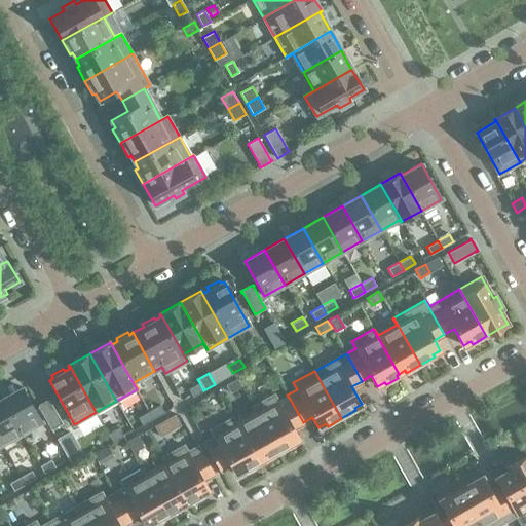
[(241,386),(237,378),(225,384),(230,392),(241,386)]
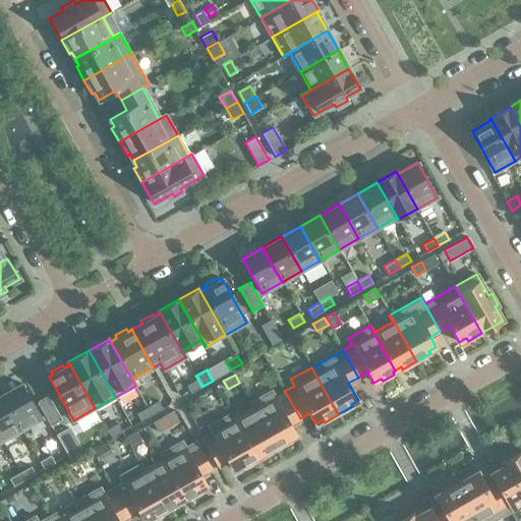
[(186,385),(190,393),(201,387),(197,379),(186,385)]
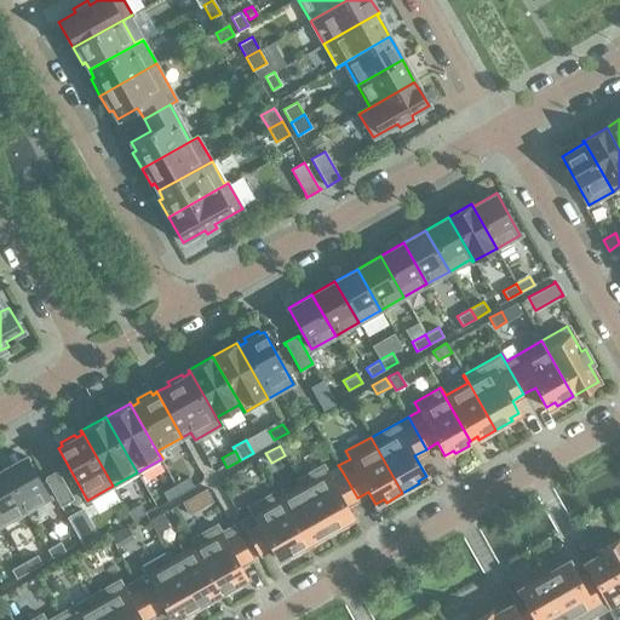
[(26,457),(1,470),(26,511),(49,498),(26,457)]
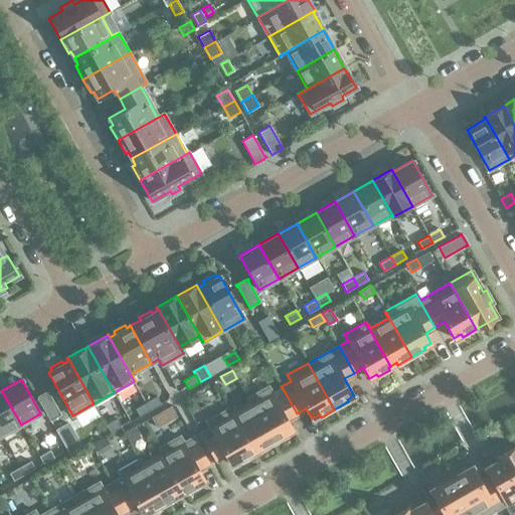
[(247,397),(274,444),(287,437),(286,434),(293,430),(287,419),(297,413),(285,392),(276,398),(268,385),(247,397)]
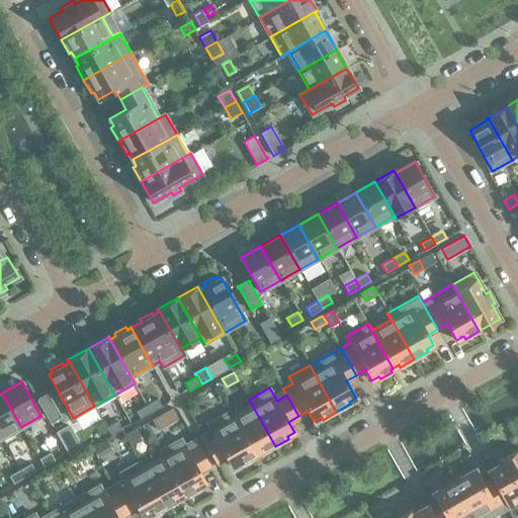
[(1,393),(0,393),(0,434),(2,438),(21,427),(1,393)]
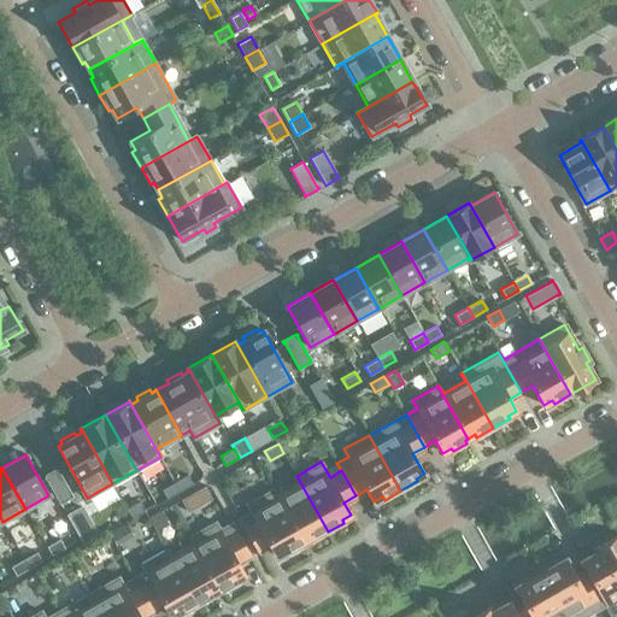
[(59,504),(72,497),(58,471),(59,470),(58,469),(43,476),(45,479),(46,479),(59,504)]
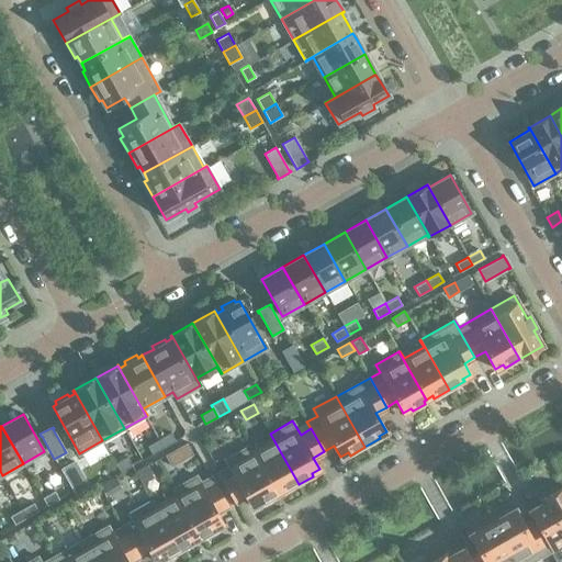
[(164,448),(176,440),(171,433),(159,439),(164,448)]
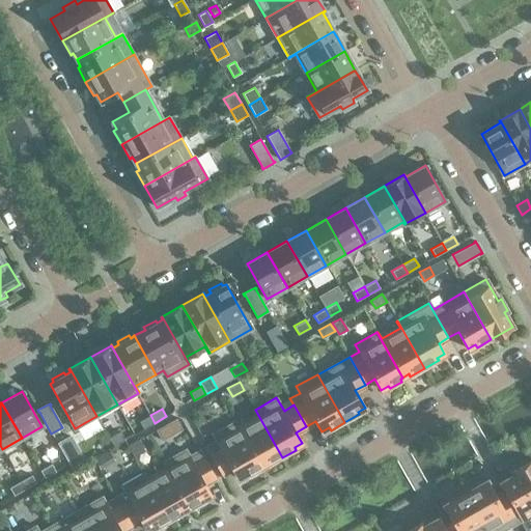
[(268,466),(282,457),(255,410),(254,411),(257,417),(239,427),(235,421),(234,421),(259,467),(266,463),(268,466)]
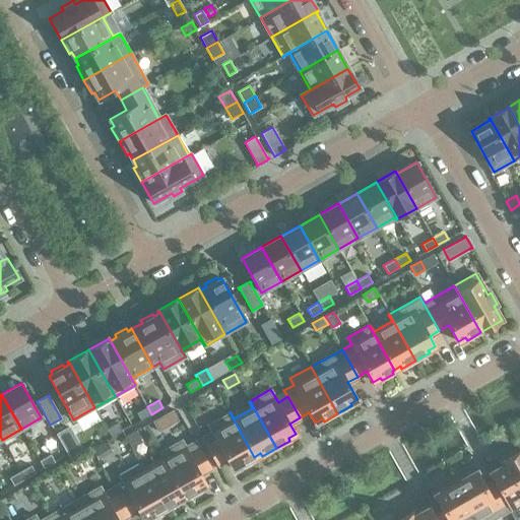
[(140,420),(151,414),(147,406),(136,412),(140,420)]
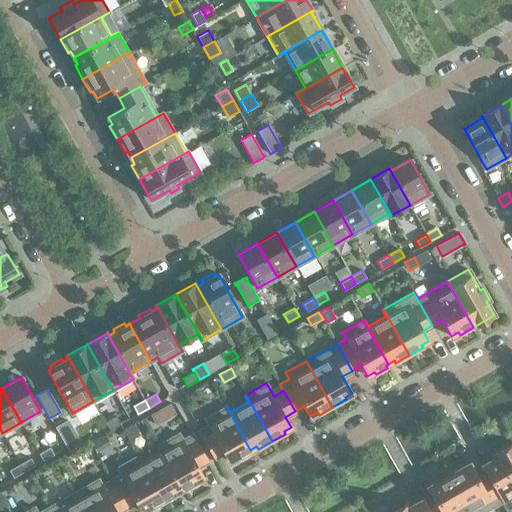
[(250,450),(226,406),(205,418),(209,424),(199,430),(214,457),(224,452),(230,462),(237,458),(238,460),(250,454),(248,451),(250,450)]
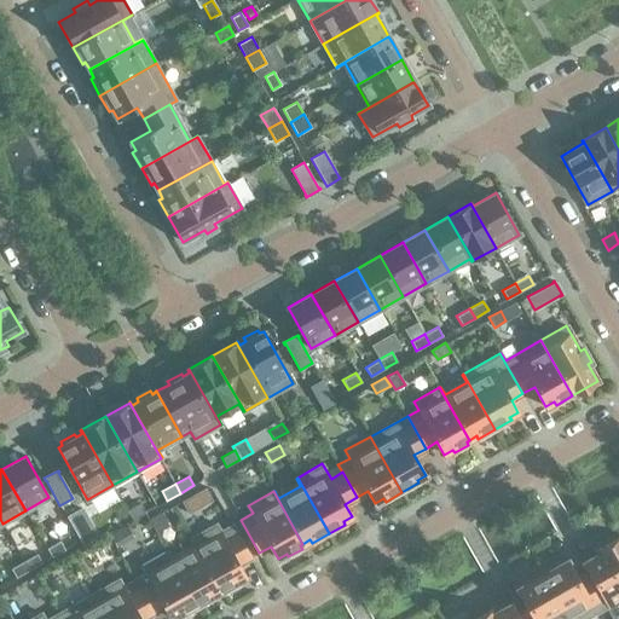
[(132,520),(145,513),(140,503),(127,510),(132,520)]
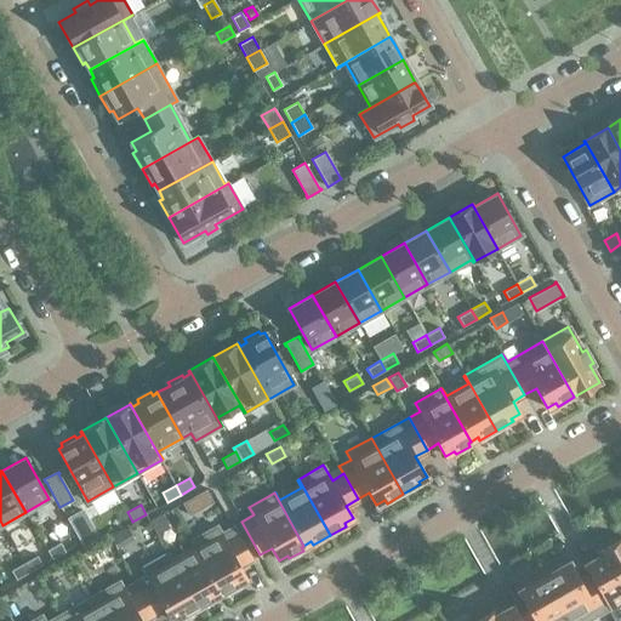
[(163,513),(149,520),(157,534),(170,527),(163,513)]
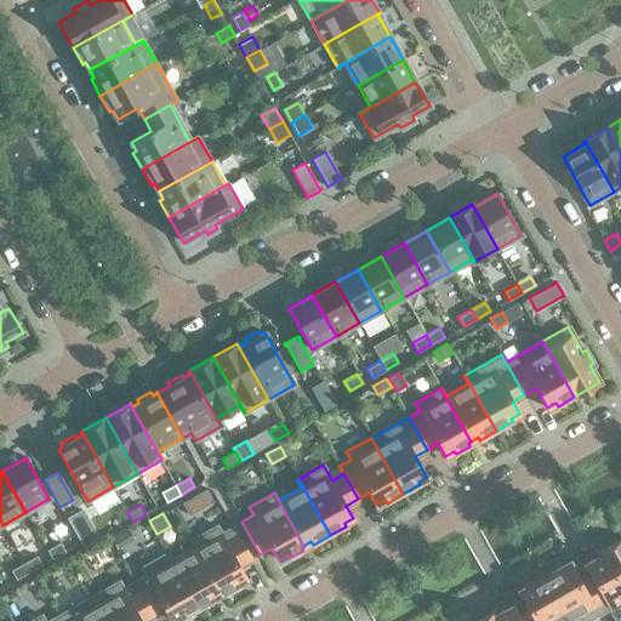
[(216,525),(192,540),(221,592),(223,591),(226,594),(240,586),(238,584),(246,579),(239,565),(251,559),(233,527),(221,533),(216,525)]
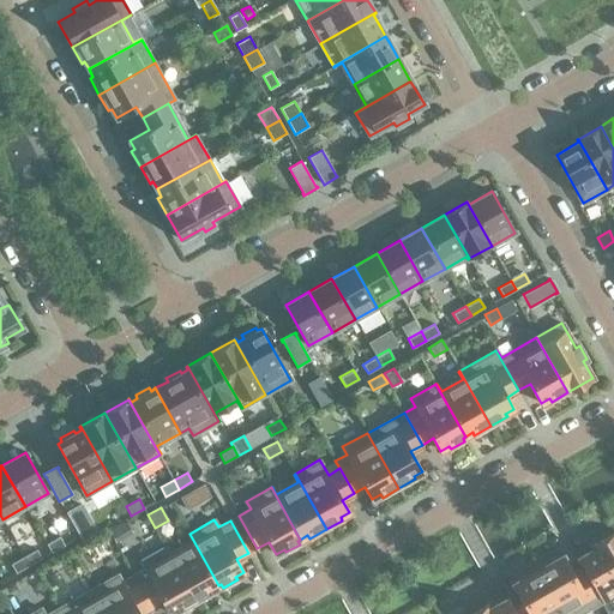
[(593,549),(579,557),(611,612),(613,609),(613,533),(590,547),(593,549)]
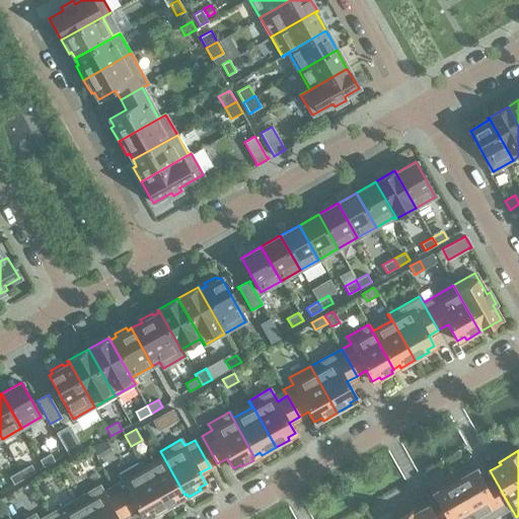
[(184,495),(160,451),(159,451),(162,458),(144,468),(141,461),(140,462),(166,509),(180,501),(178,499),(184,495)]
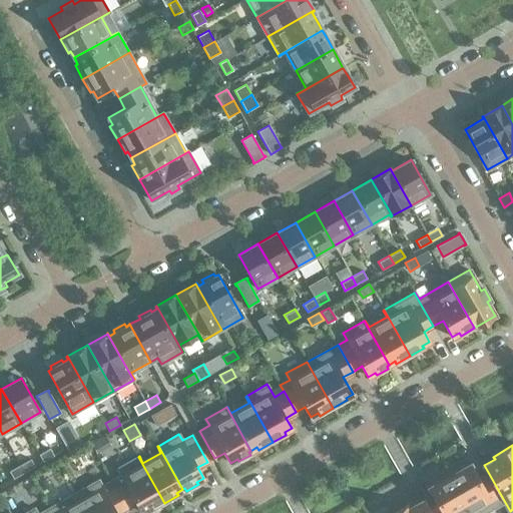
[(38,454),(43,462),(54,456),(49,448),(38,454)]
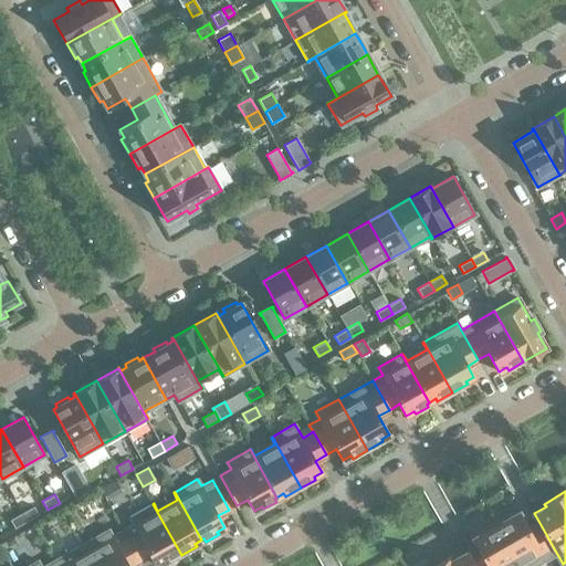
[(181,555),(153,504),(129,517),(134,524),(123,530),(139,561),(150,554),(157,565),(165,561),(166,564),(181,555)]
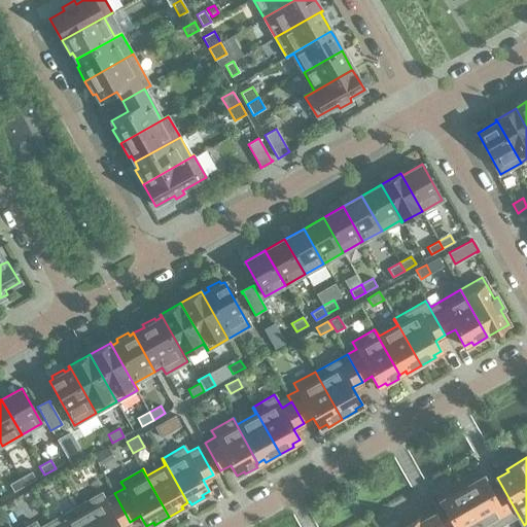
[(21,478),(25,485),(36,479),(32,471),(21,478)]
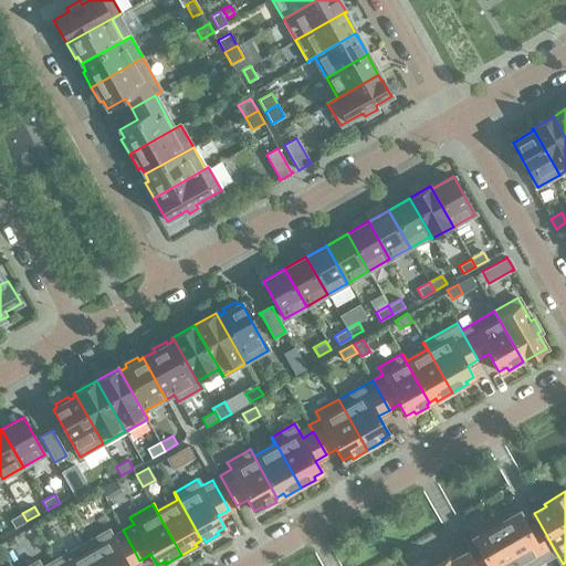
[(509,513),(493,522),(519,565),(534,565),(556,554),(562,564),(563,564),(534,513),(533,514),(538,524),(528,530),(519,512),(511,516),(509,513)]
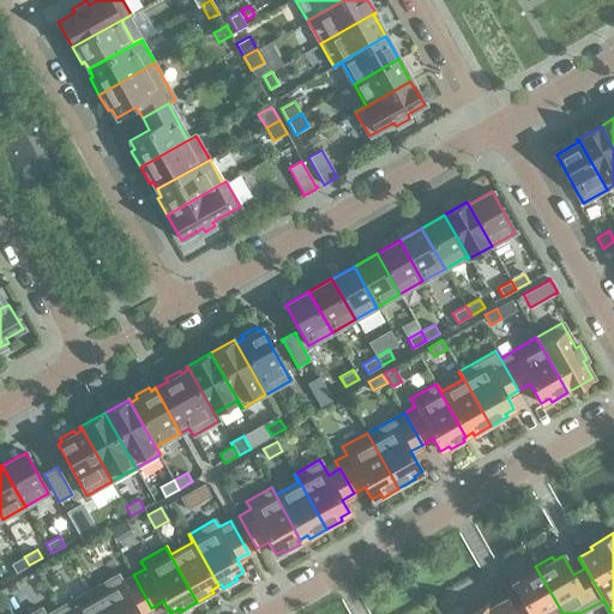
[(29,565),(24,557),(11,564),(16,573),(29,565)]
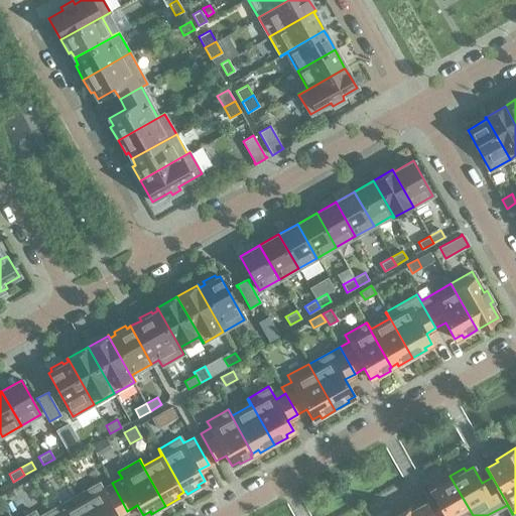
[(473,515),(449,476),(436,484),(437,486),(430,490),(439,507),(430,512),(425,503),(424,503),(431,515),(473,515)]
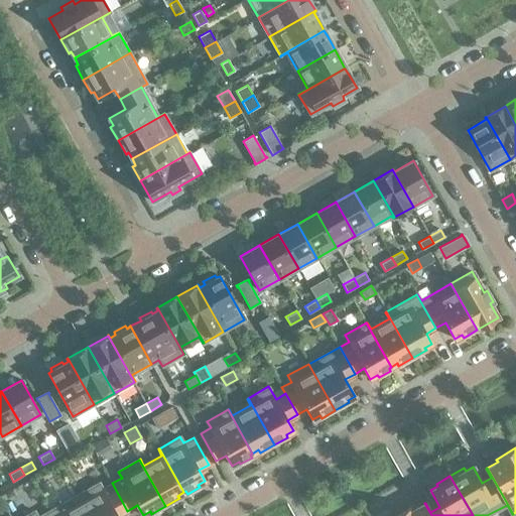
[(99,482),(78,494),(90,515),(118,515),(127,511),(112,483),(103,489),(99,482)]
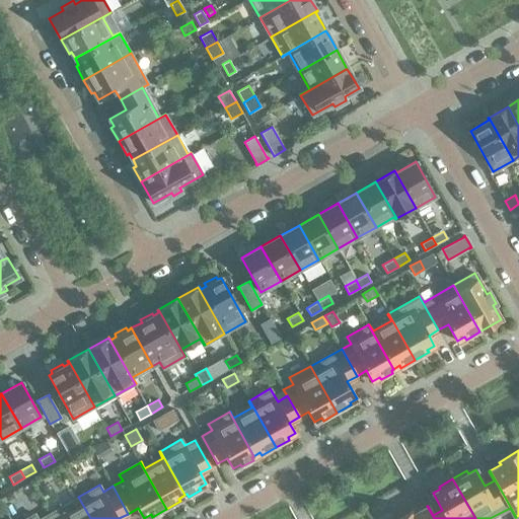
[(90,518),(78,497),(48,514),(50,518),(90,518)]
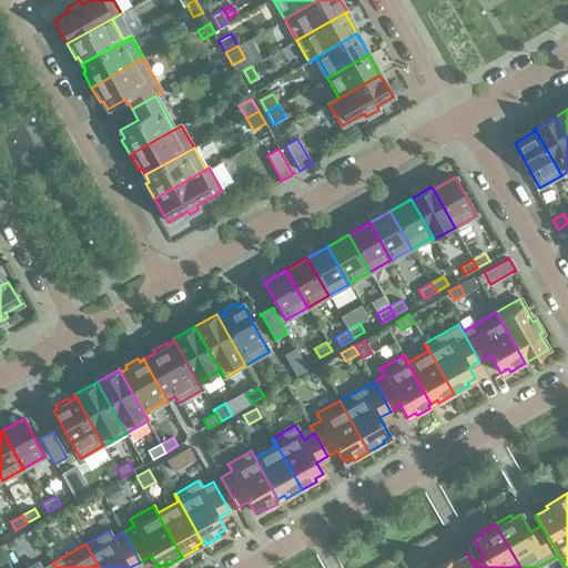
[(475,567),(467,554),(455,560),(454,558),(435,567),(475,567)]
